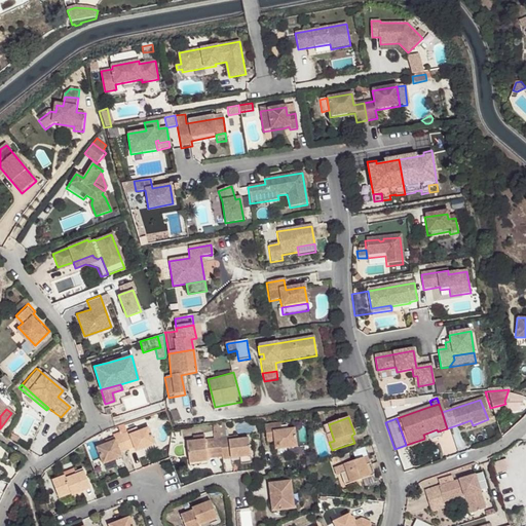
[(471,420),(459,424),(461,429),(473,425),(471,420)]
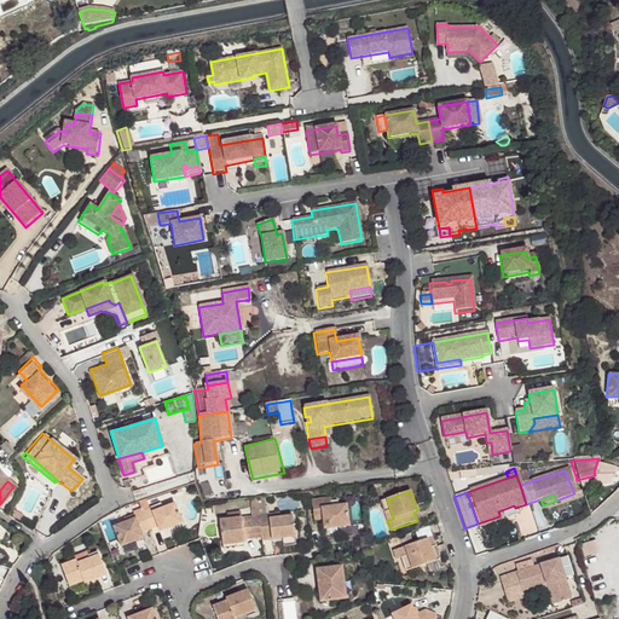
[(330,497),(312,499),(314,521),(324,520),(325,528),(350,525),(347,504),(331,507),(330,497)]
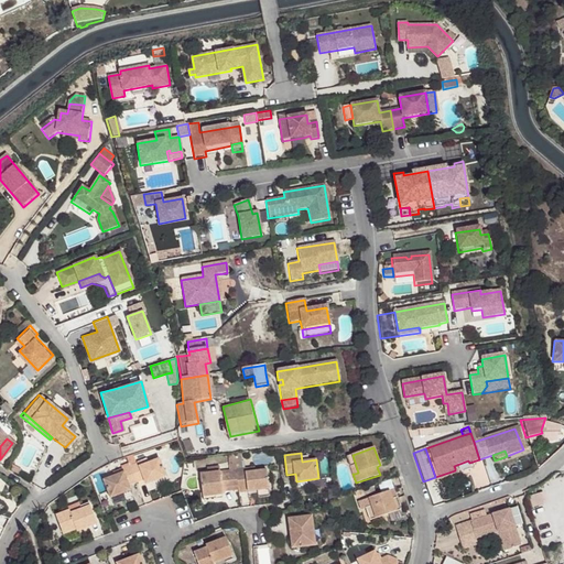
[(241,468),(239,454),(232,455),(235,470),(241,468)]
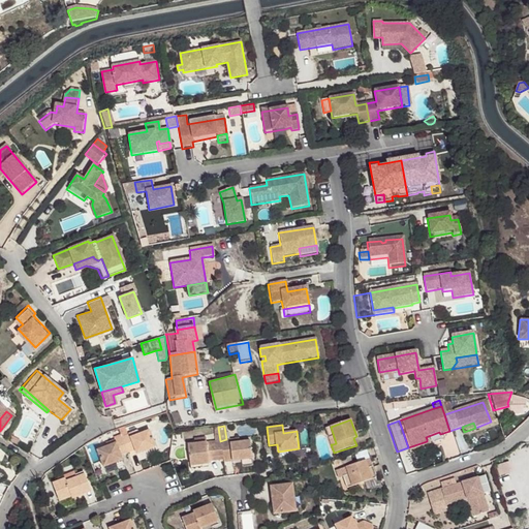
[(126,435),(123,427),(117,429),(120,437),(126,435)]
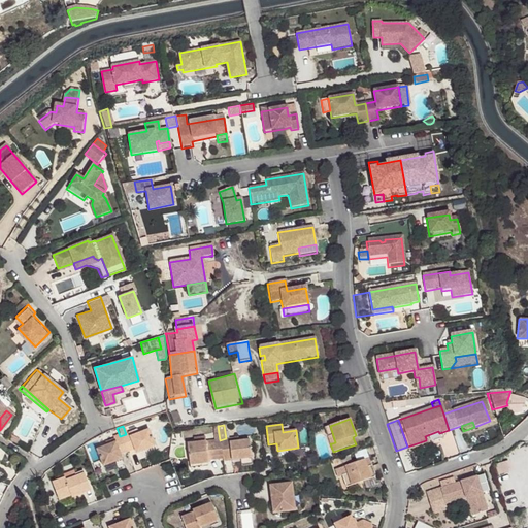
[(335,442),(330,426),(326,427),(332,443),(335,442)]
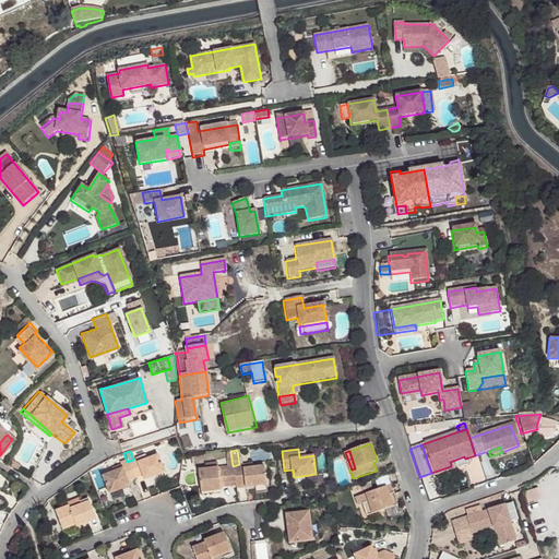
[(138,458),(133,460),(127,462),(134,479),(144,475),(145,480),(165,473),(157,454),(147,459),(139,462),(138,458)]
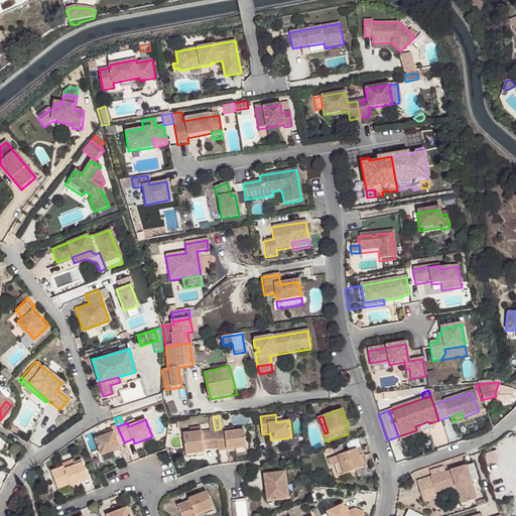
[(18,430),(10,424),(7,428),(15,434),(18,430)]
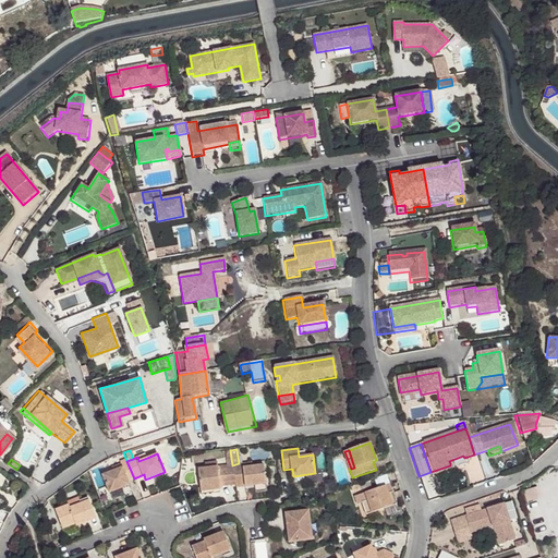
[(134,478),(126,461),(121,463),(122,468),(111,472),(104,475),(110,493),(130,485),(128,481),(134,478)]
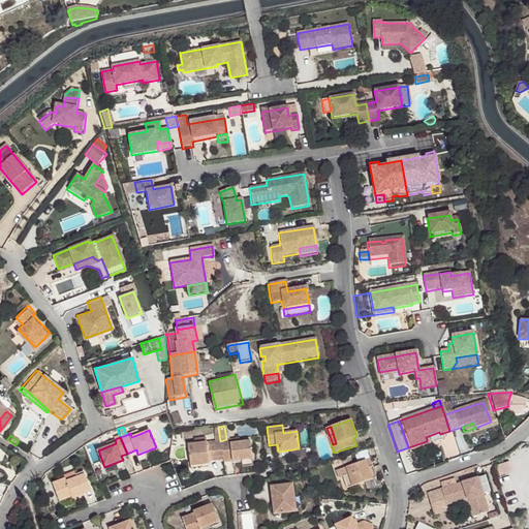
[(239,438),(226,439),(220,441),(222,458),(223,462),(239,460),(250,459),(253,458),(250,440),(240,441),(239,438)]
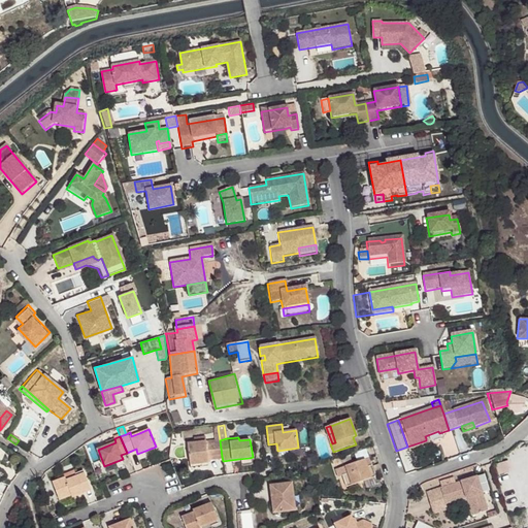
[(222,457),(220,440),(213,440),(198,441),(200,449),(189,451),(191,465),(208,463),(208,458),(222,457)]
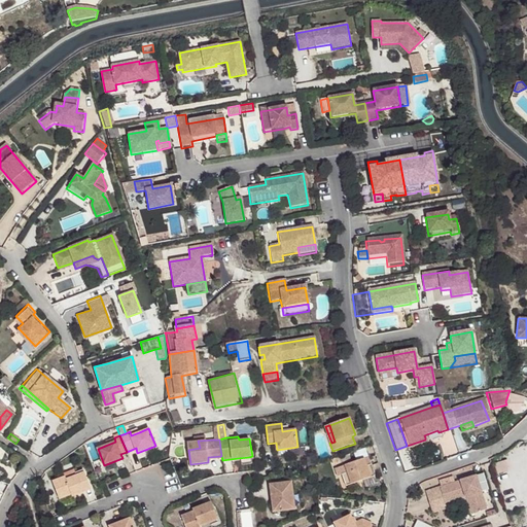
[(425,440),(407,446),(408,450),(427,444),(425,440)]
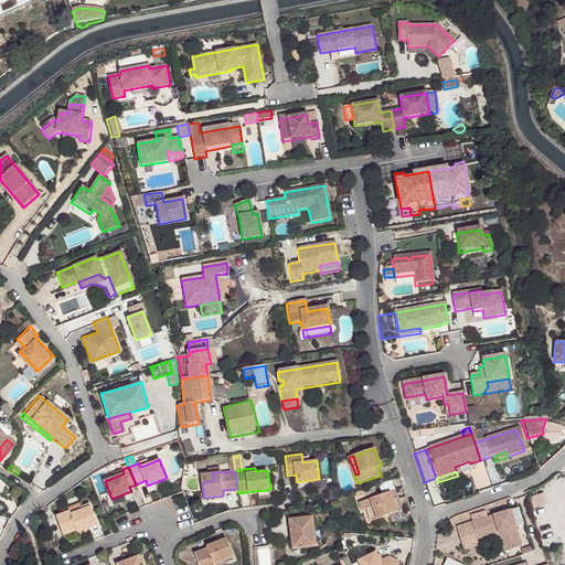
[(267,490),(255,491),(256,499),(268,498),(267,490)]
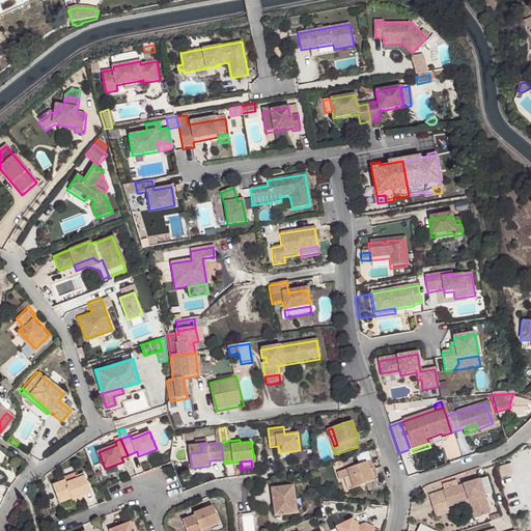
[(350,477),(354,488),(378,480),(375,472),(370,474),(369,470),(367,471),(364,464),(347,470),(350,477)]
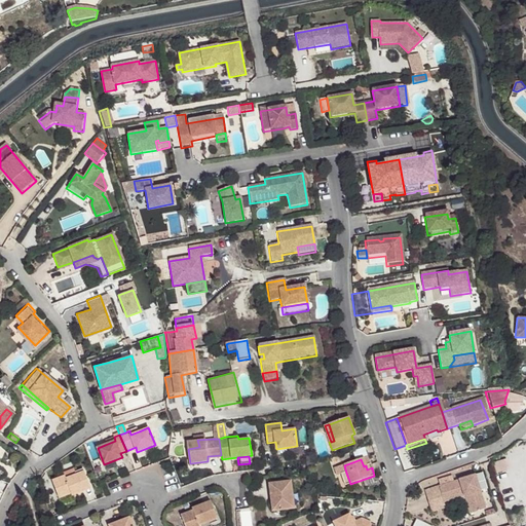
[(81,486),(88,483),(82,468),(75,472),(76,475),(66,479),(65,476),(52,481),(59,498),(70,493),(71,496),(83,491),(81,486)]
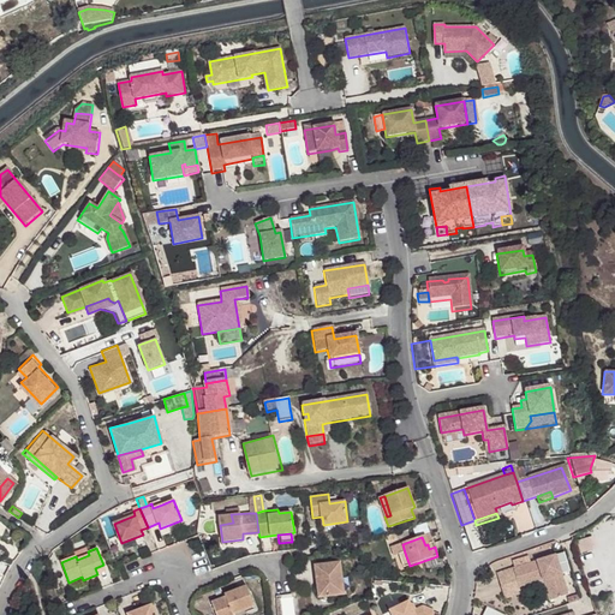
[(402,568),(410,566),(405,553),(399,555),(402,568)]
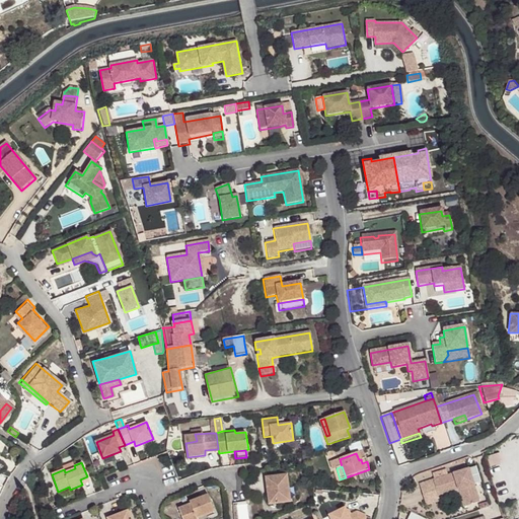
[(473,468),(466,471),(471,487),(478,485),(473,468)]
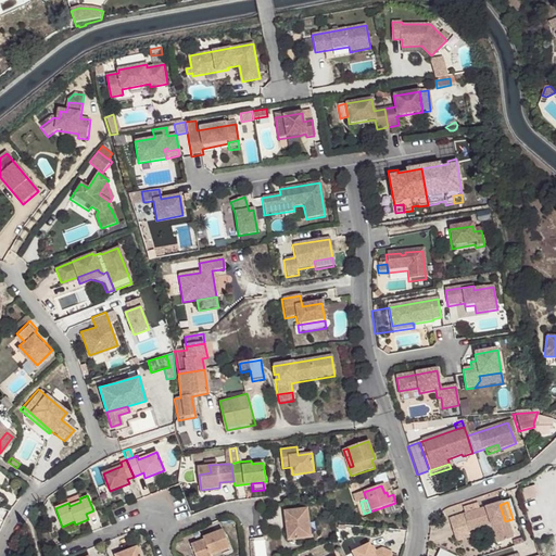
[(492,526),(497,543),(510,539),(505,521),(500,505),(477,513),(463,517),(462,517),(467,533),(488,527),(492,526)]
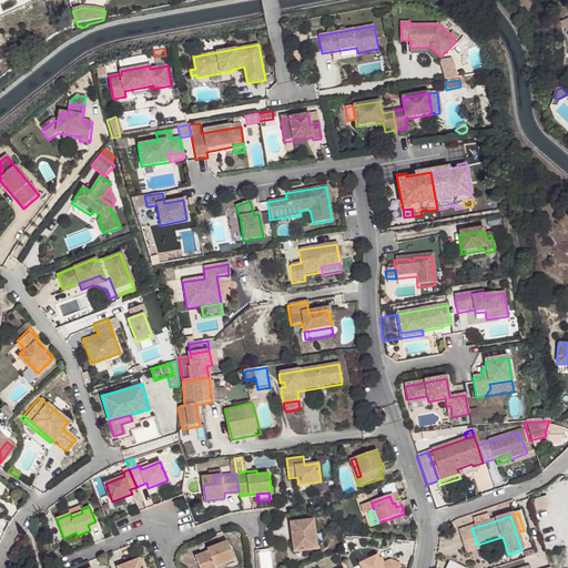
[(470,521),(473,528),(487,524),(485,517),(470,521)]
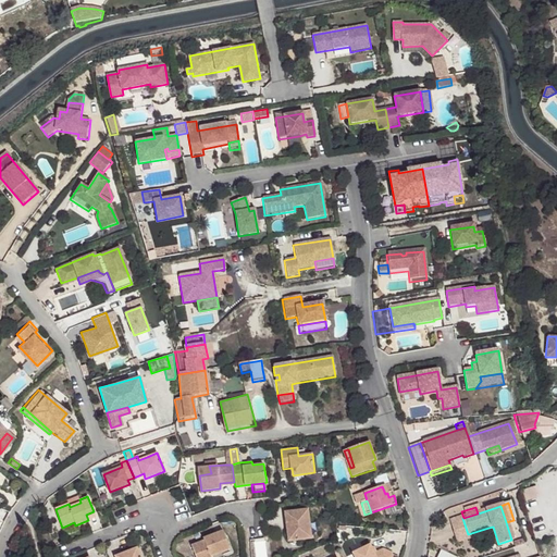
[(309,509),(285,512),(288,541),(312,539),(309,509)]
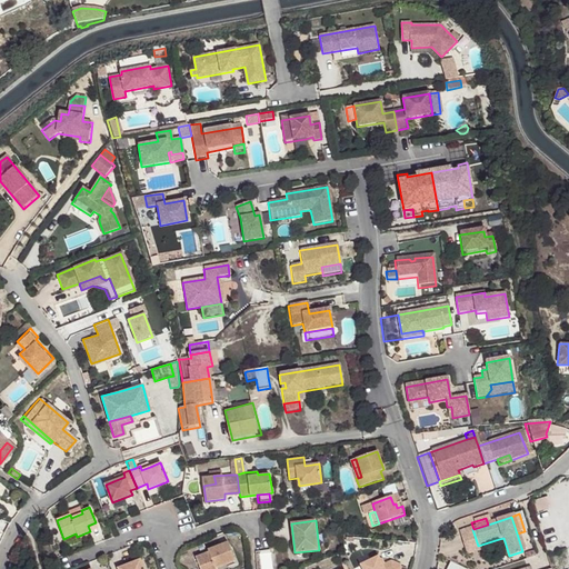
[(478,546),(472,529),(463,532),(470,555),(480,551),(478,546)]
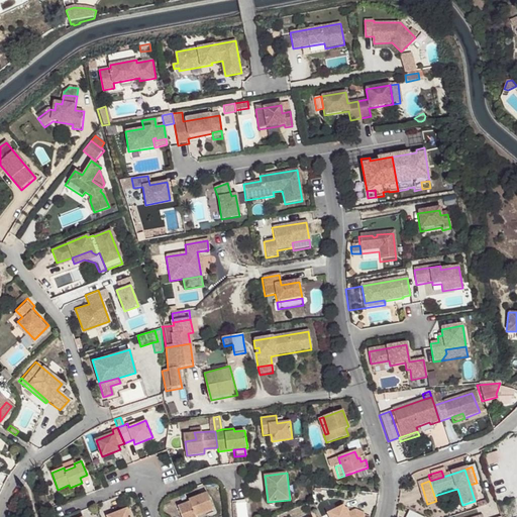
[(459,506),(462,505),(457,489),(453,490),(459,506)]
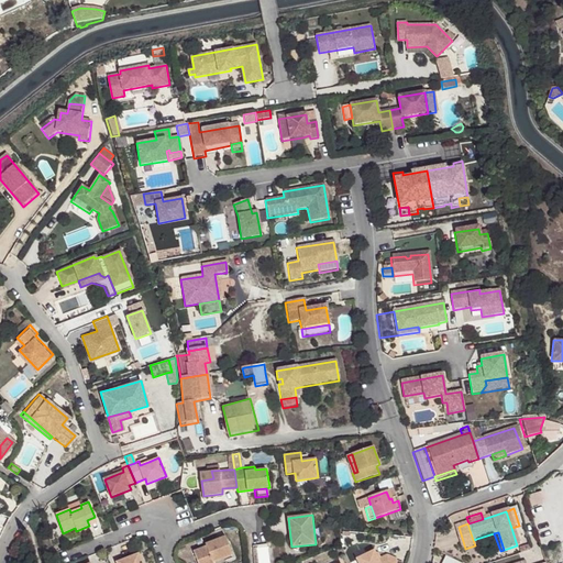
[(220,545),(218,540),(206,544),(207,547),(194,552),(198,562),(220,562),(224,562),(234,558),(228,542),(220,545)]
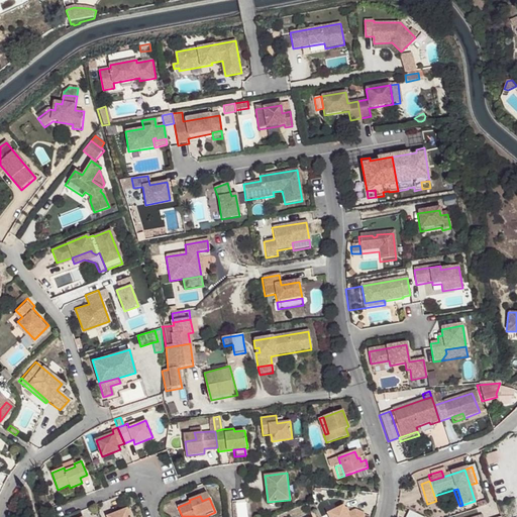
[(236,516),(250,516),(248,500),(234,502),(236,516)]
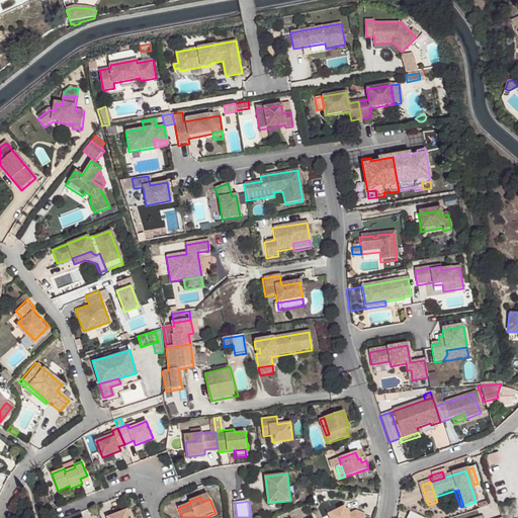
[(330,517),(363,517),(364,515),(365,514),(356,510),(347,514),(344,507),(328,514),(330,517)]
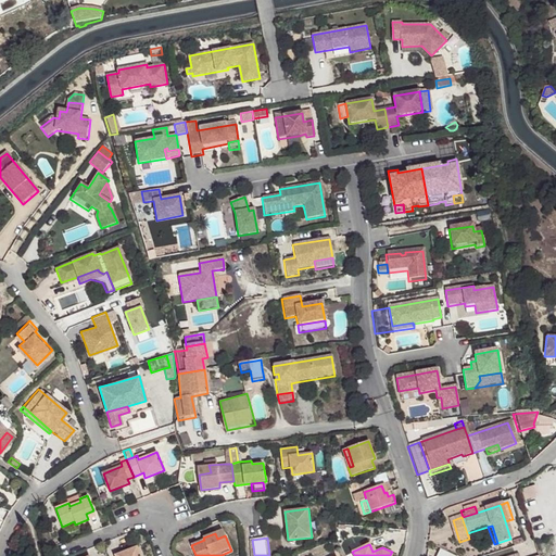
[(140,555),(137,546),(115,555),(140,555)]
